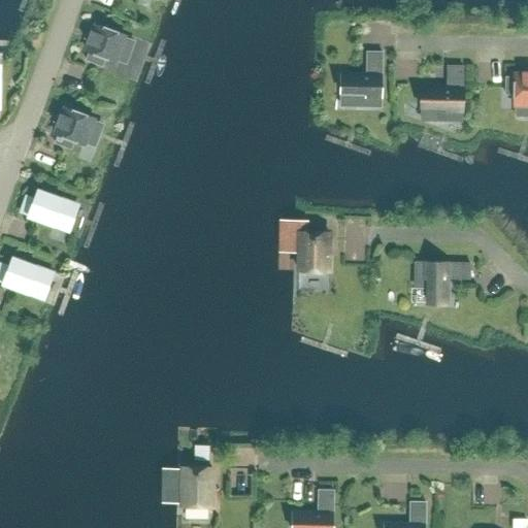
[(113,62),(124,35),(96,25),(94,32),(91,31),(87,43),(89,44),(87,52),(89,52),(86,60),(101,66),(104,58),(113,62)]
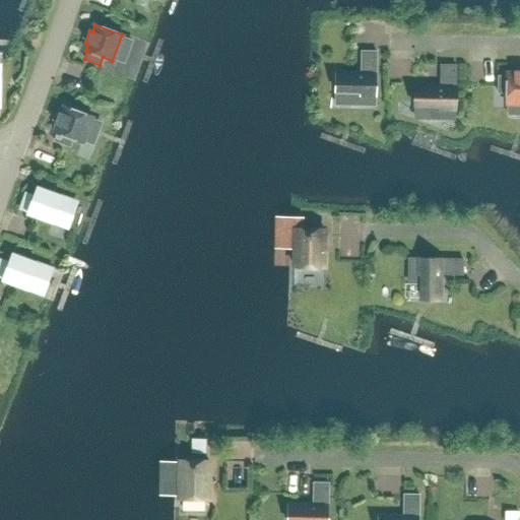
[(351,91),(351,105),(375,105),(376,52),(360,51),(360,73),(334,73),(334,91),(351,91)]
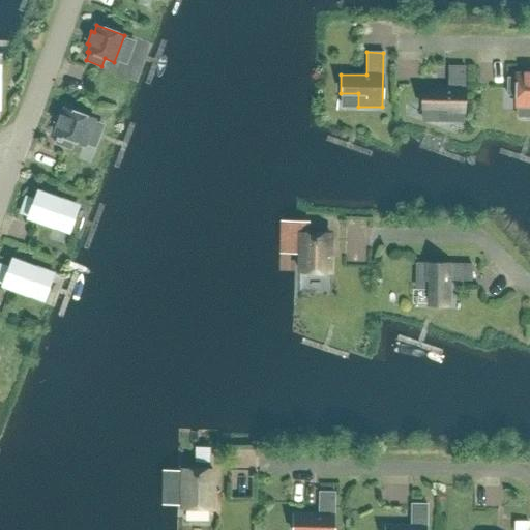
[(438,108),(438,120),(463,121),(464,66),(448,66),(447,89),(421,88),(421,108),(438,108)]
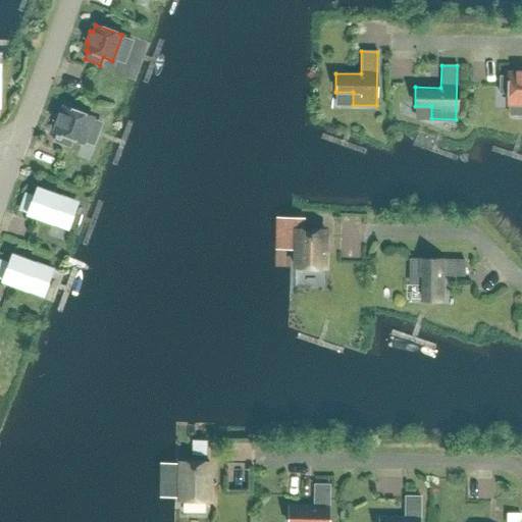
[(507,103),(521,103),(521,71),(515,71),(515,74),(508,74),(508,76),(500,76),(499,93),(507,93),(507,103)]
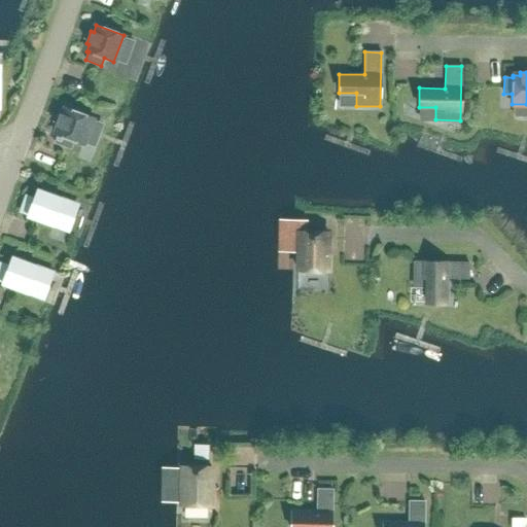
[(82,144),(93,118),(65,108),(62,114),(60,113),(55,126),(58,127),(55,134),(58,135),(55,143),(70,148),(73,141),(82,144)]
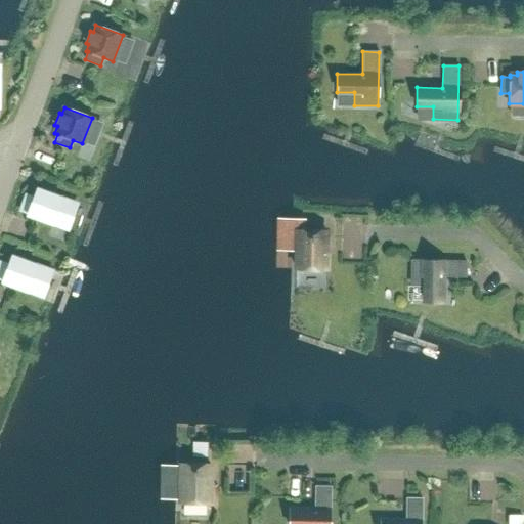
[(27,193),(20,210),(28,213),(28,214),(53,223),(53,222),(66,227),(74,204),(61,199),(62,198),(38,188),(35,197),(27,193)]
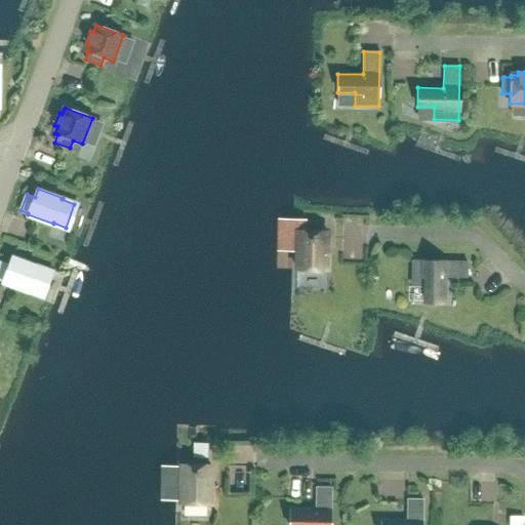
[(296,267),(300,267),(300,271),(321,271),(321,267),(326,267),(326,232),(305,231),(305,219),(297,219),(296,267)]
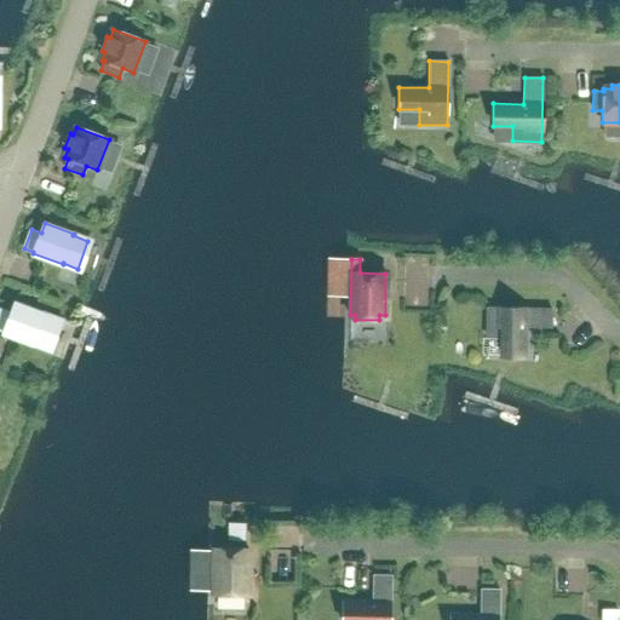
[(1,309),(0,313),(0,329),(4,332),(4,333),(33,344),(34,343),(47,348),(58,320),(44,315),(44,314),(15,303),(11,313),(1,309)]
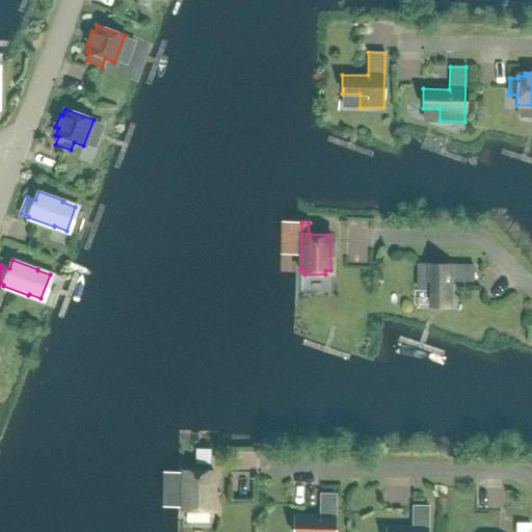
[(473,265),(419,264),(418,289),(430,289),(430,306),(449,307),(450,281),(472,281),(473,265)]
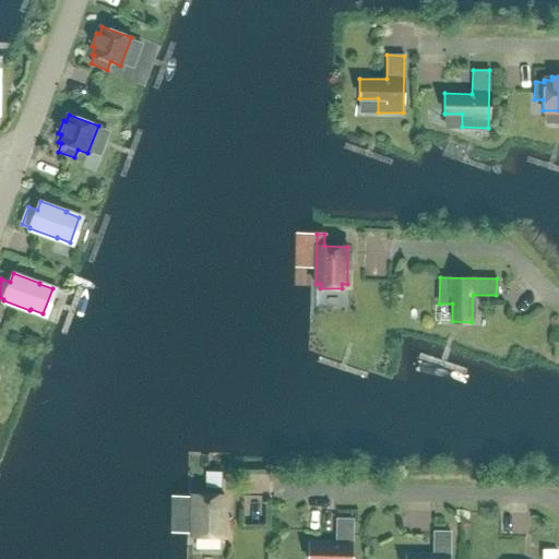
[(206,472),(205,486),(219,486),(219,473),(206,472)]
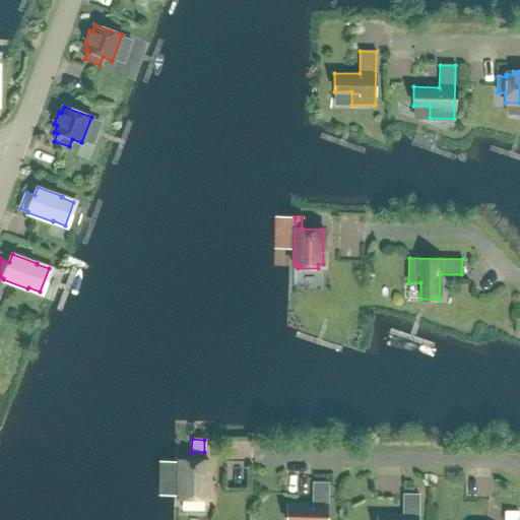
[(178,496),(182,496),(182,499),(203,500),(203,496),(207,496),(208,461),(179,460),(178,496)]
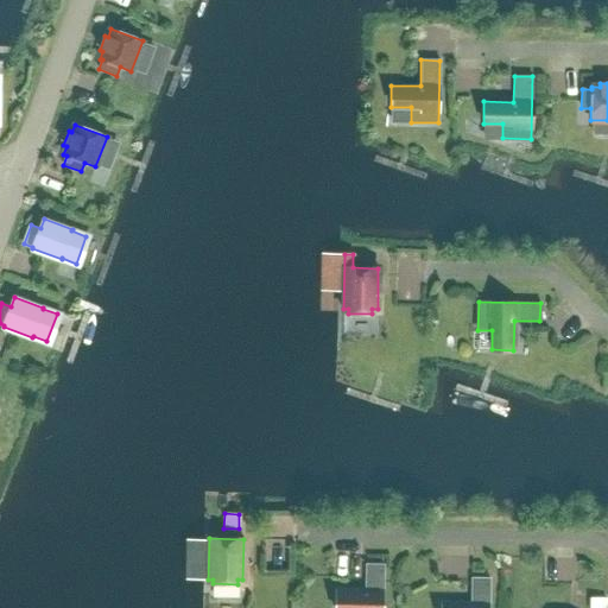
[(382,607),(384,564),(365,564),(365,590),(335,590),(334,607),(382,607)]
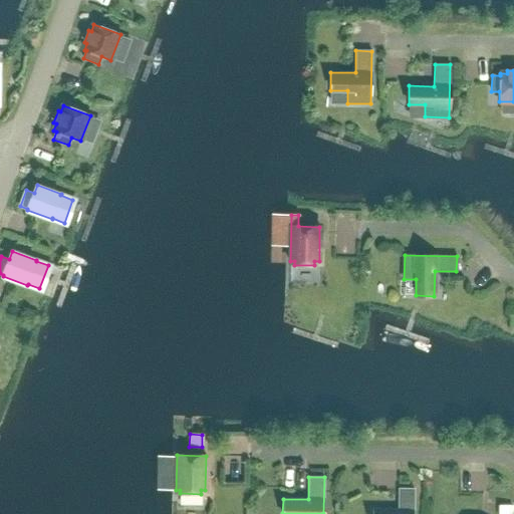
[(412,513),(413,489),(399,489),(398,510),(372,510),(372,513),(412,513)]
